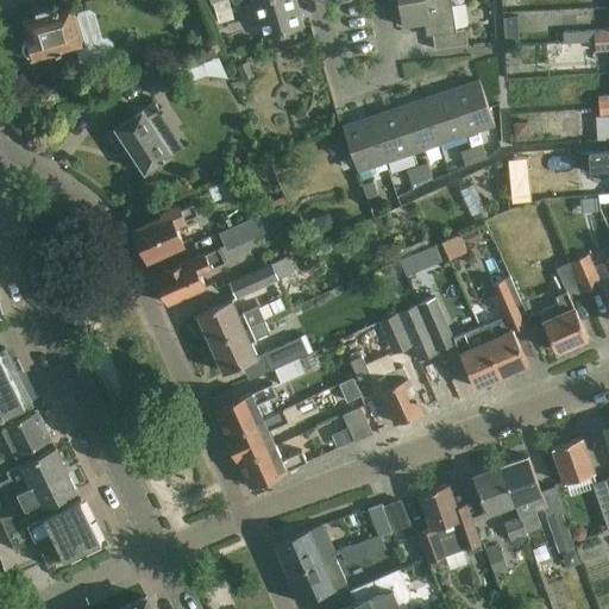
[(227,0),(219,0),(212,2),(215,13),(230,8),(227,0)]
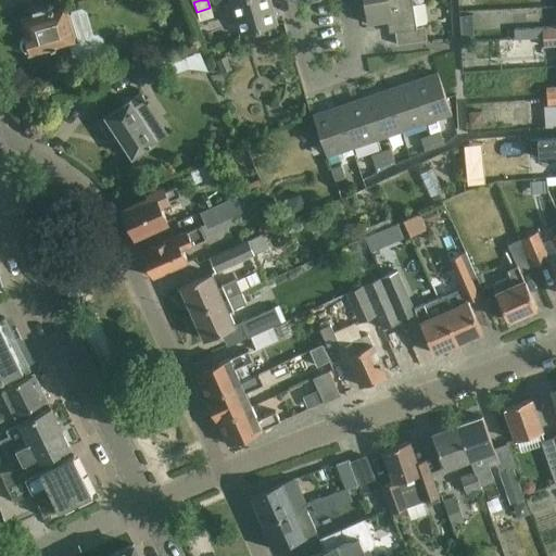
[(269,0),(236,0),(230,2),(216,7),(225,40),(277,25),(269,0)]
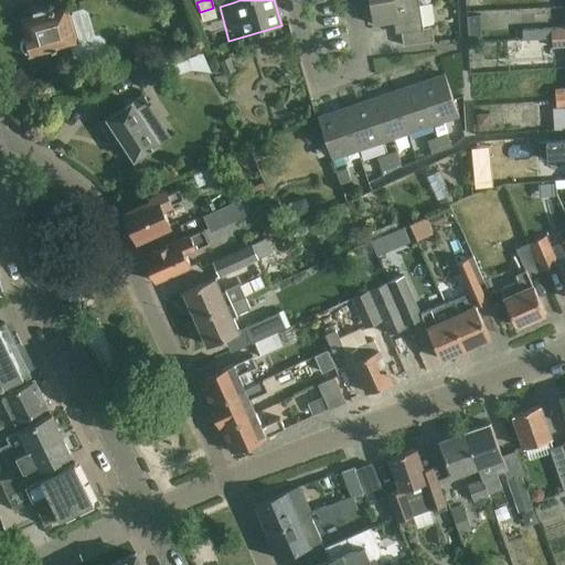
[(417,0),(369,0),(373,25),(393,22),(395,34),(401,33),(403,46),(434,41),(432,27),(423,28),(417,0)]
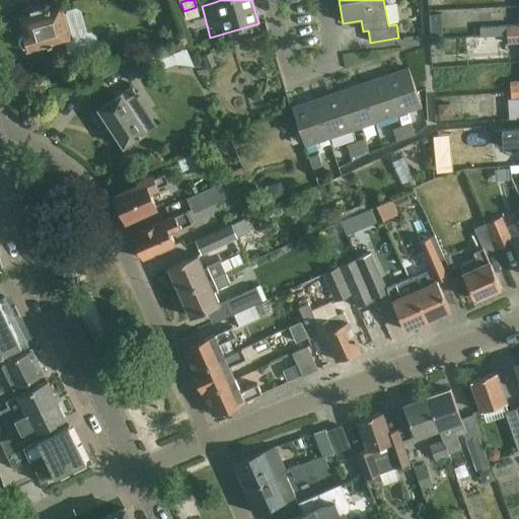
[(48,44),(65,39),(69,50),(73,52),(89,47),(93,45),(95,40),(94,34),(90,32),(85,32),(80,15),(75,17),(73,9),(63,12),(60,2),(49,6),(48,6),(29,11),(30,14),(20,17),(24,29),(22,29),(23,34),(21,35),(20,38),(19,41),(19,43),(20,46),(21,47),(23,48),(25,49),(27,48),(47,43),(48,44)]
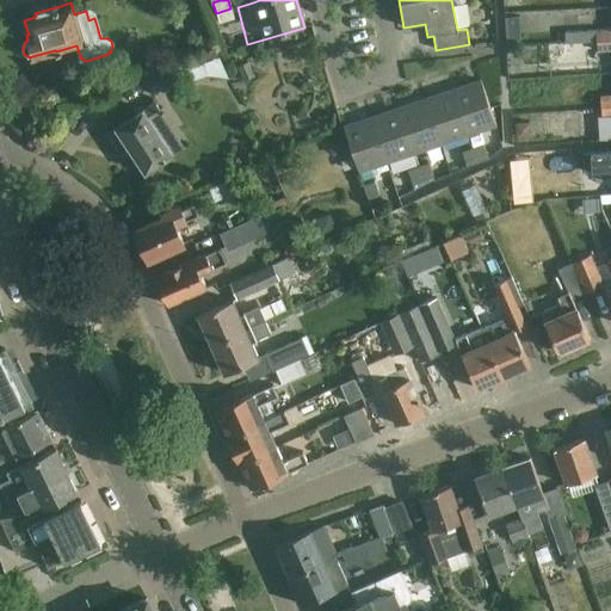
[(234,19),(230,8),(216,13),(220,23),(234,19)]
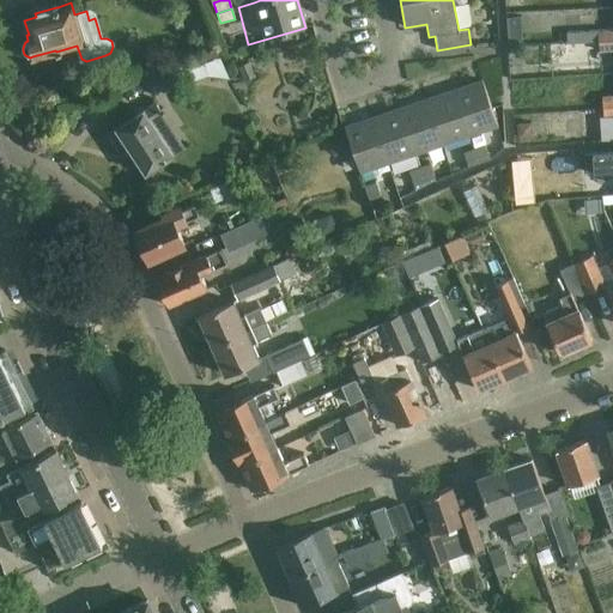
[(587,22),(588,32),(612,30),(612,26),(612,19),(587,22)]
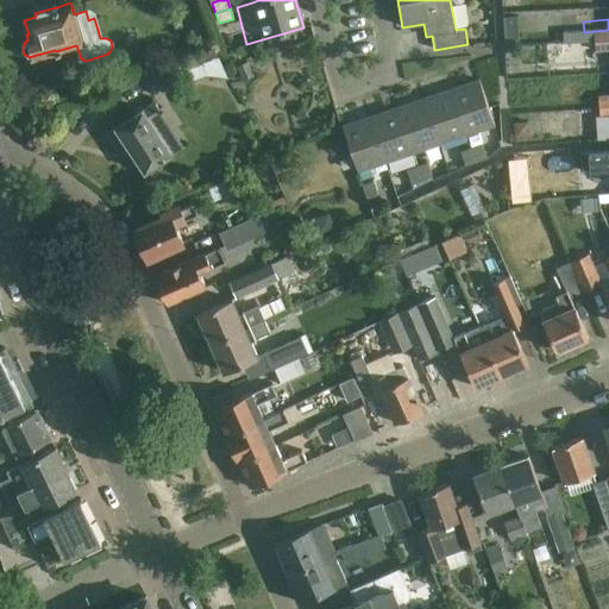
[(565,62),(608,62),(608,45),(564,45),(565,62)]
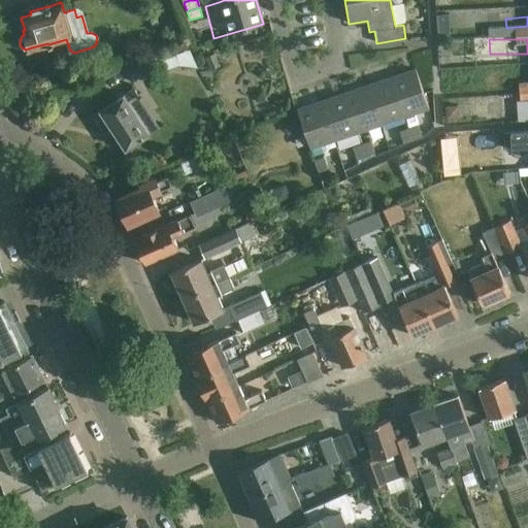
[(416,70),(392,77),(404,117),(428,108),(416,70)]
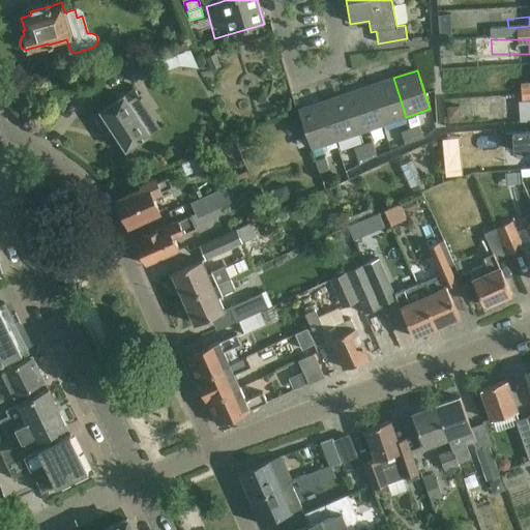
[(393,78),(370,86),(382,125),(406,117),(393,78)]
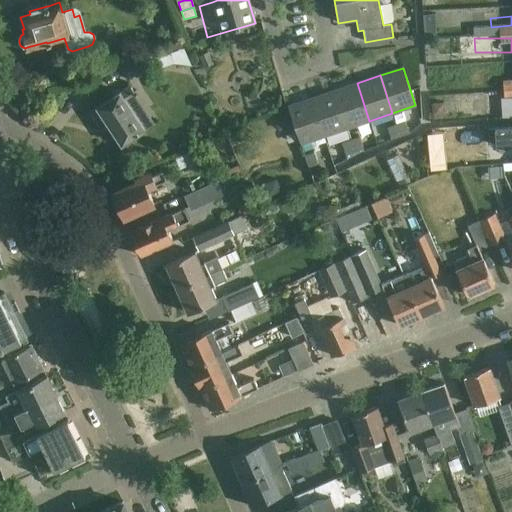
[(357,83),(334,91),(346,129),(369,121),(357,83)]
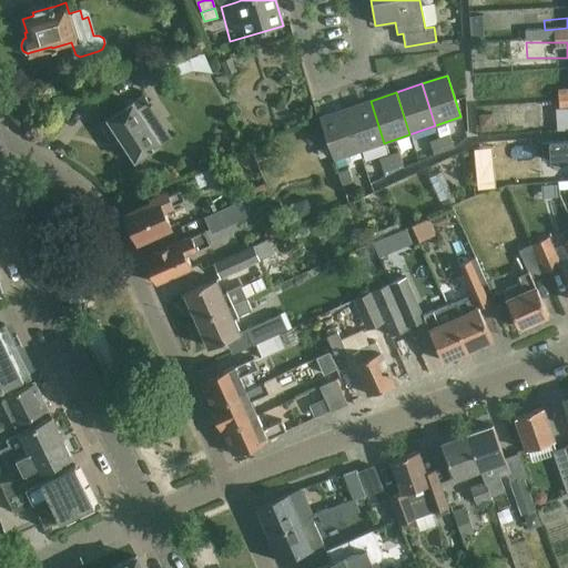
[(133,102),(119,111),(100,123),(109,138),(117,133),(134,161),(161,144),(141,114),(151,107),(144,95),(133,102)]
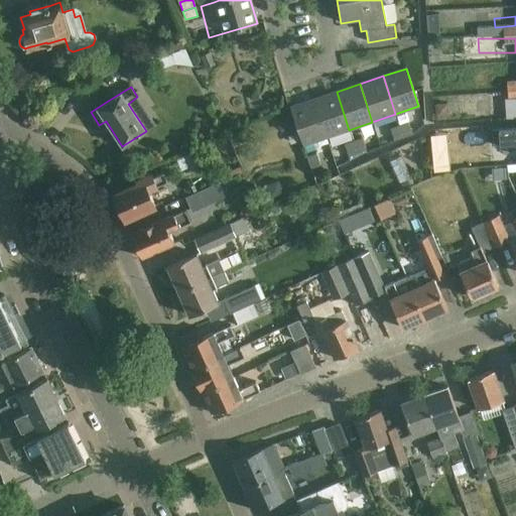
[(337,92),(313,100),(326,138),(349,130),(337,92)]
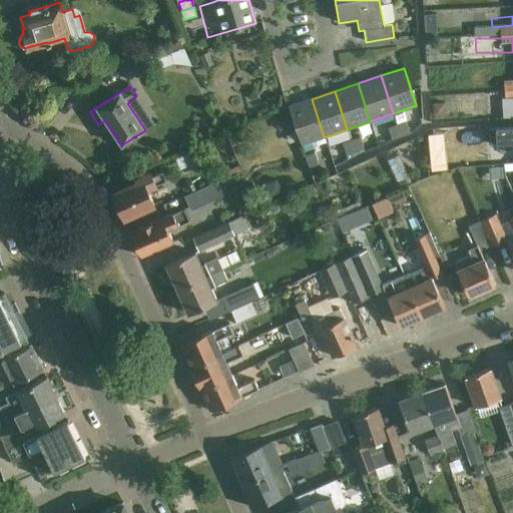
[(461,110),(461,92),(447,92),(447,110),(461,110)]
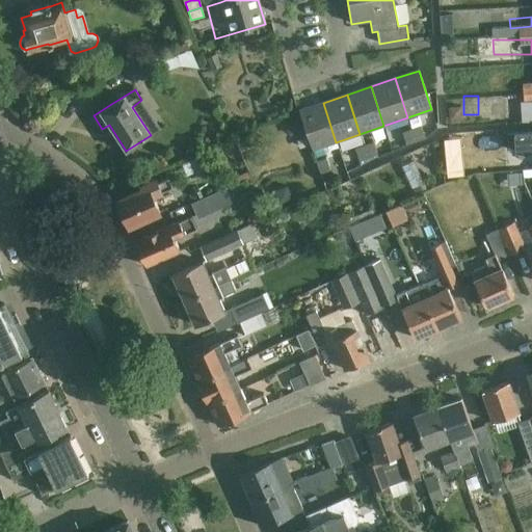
[(336,142),(323,103),(299,110),(312,150),(336,142)]
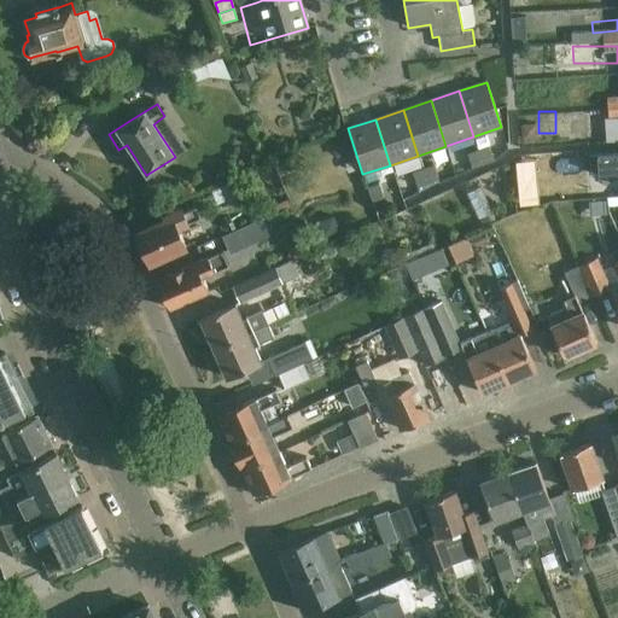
[(489,147),(478,151),(483,164),(494,161),(489,147)]
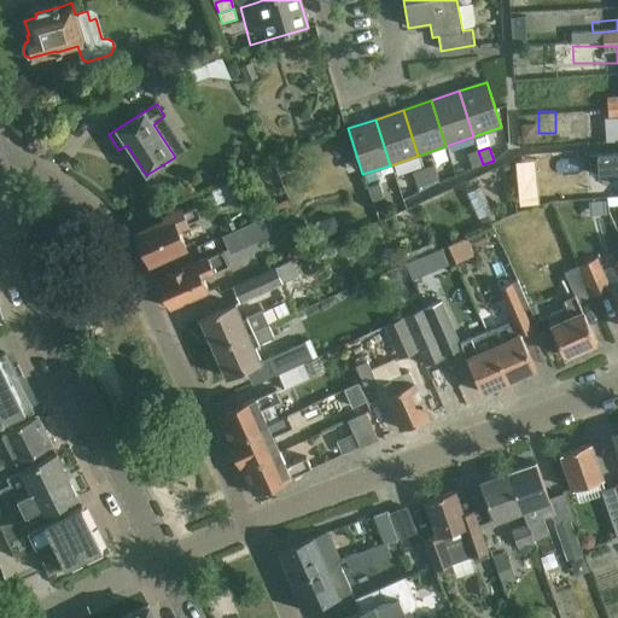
[(483,164),(478,151),(467,155),(472,168),(483,164)]
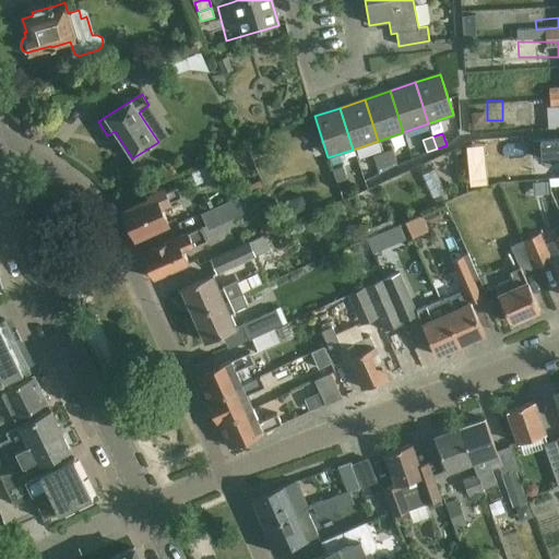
[(558,139),(540,141),(533,141),(534,158),(558,156),(558,139)]
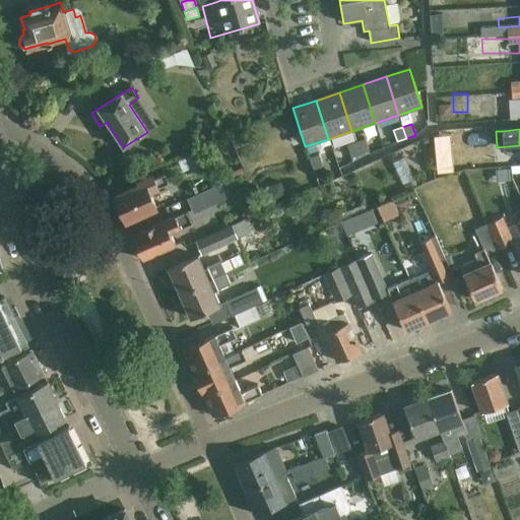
[(365,139),(355,142),(360,153),(369,150),(365,139)]
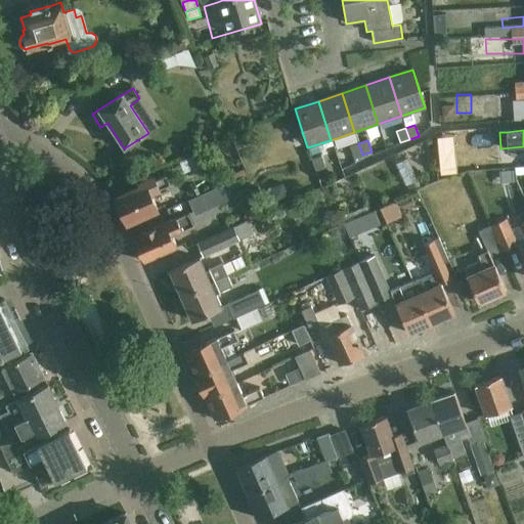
[(362,155),(358,143),(350,146),(353,158),(362,155)]
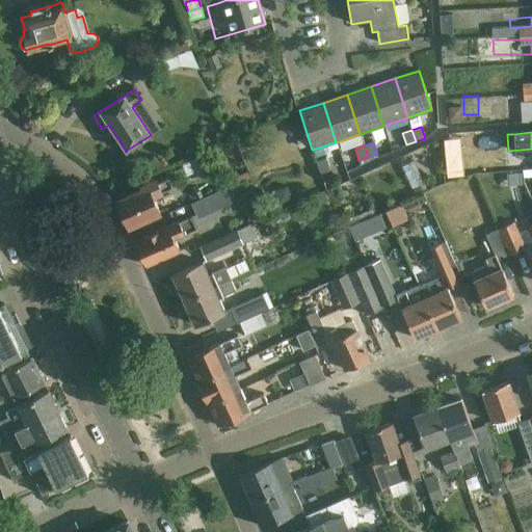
[(316,162),(320,174),(329,170),(325,159),(316,162)]
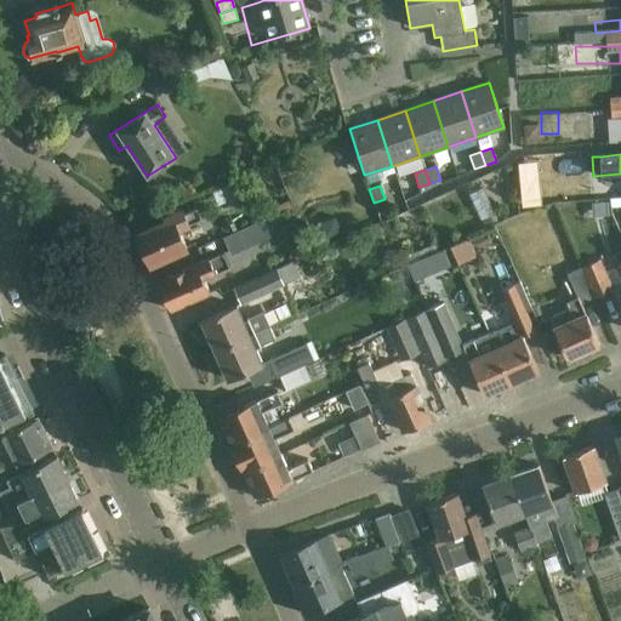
[(165,222),(136,235),(149,265),(186,248),(178,229),(200,220),(195,209),(182,215),(181,211),(164,218),(165,222)]
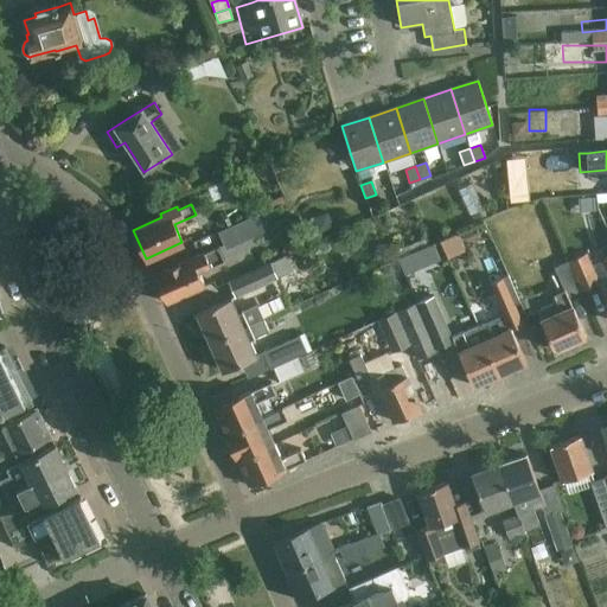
[(153,275),(166,304),(204,287),(197,272),(223,260),(217,247),(153,275)]
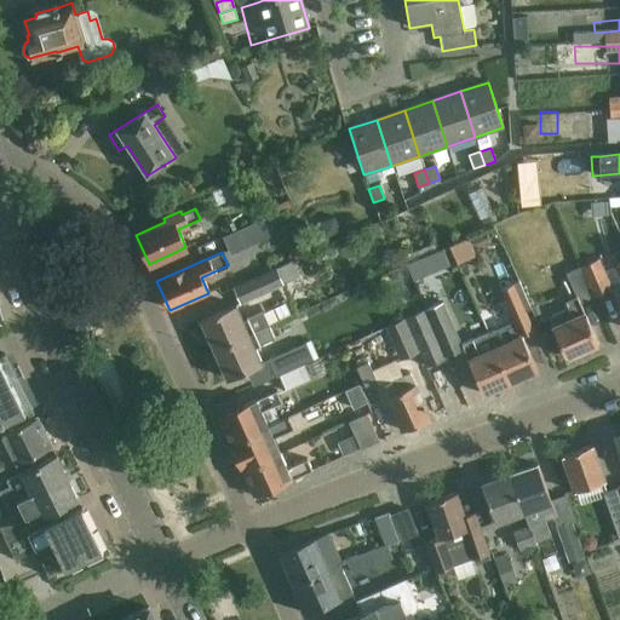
[(600,260),(580,269),(593,299),(613,291),(600,260)]
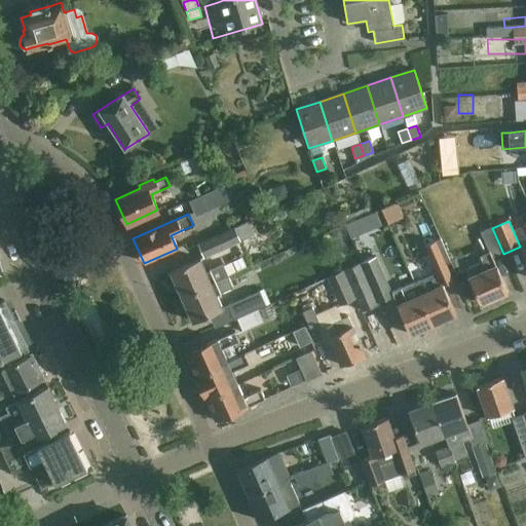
[(197,245),(203,257),(238,241),(233,228),(197,245)]
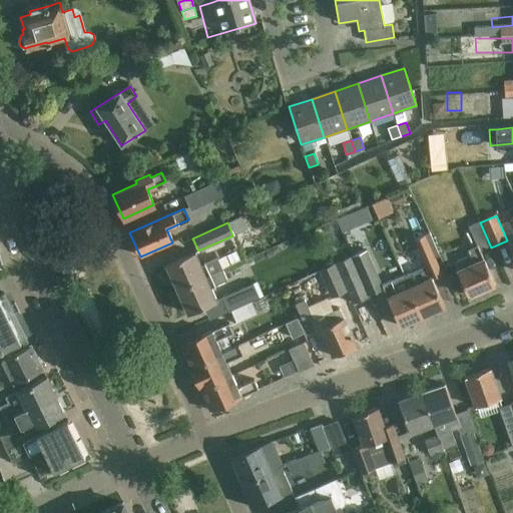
[(470,255),(455,262),(458,270),(457,271),(459,274),(469,297),(494,285),(489,274),(486,267),(480,251),(491,247),(480,222),(468,227),(476,246),(468,249),(470,255)]
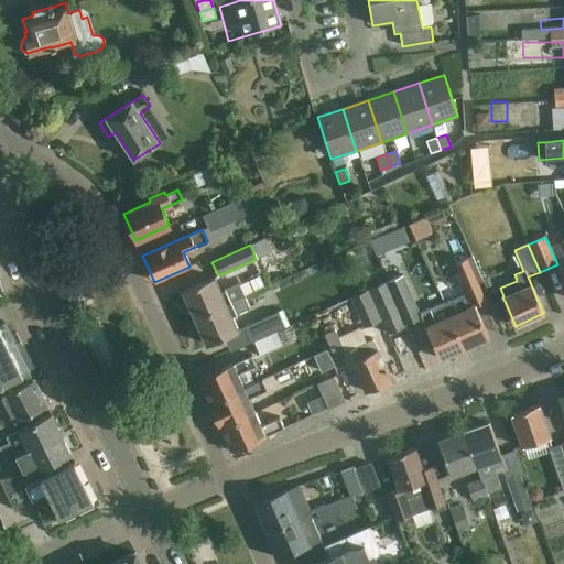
[(472,256),(456,263),(468,292),(475,306),(487,301),(478,283),(483,281),(472,256)]
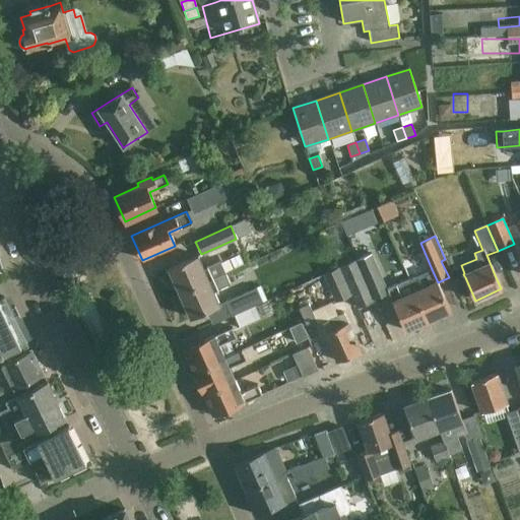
[(443,247),(446,257),(461,254),(459,244),(443,247)]
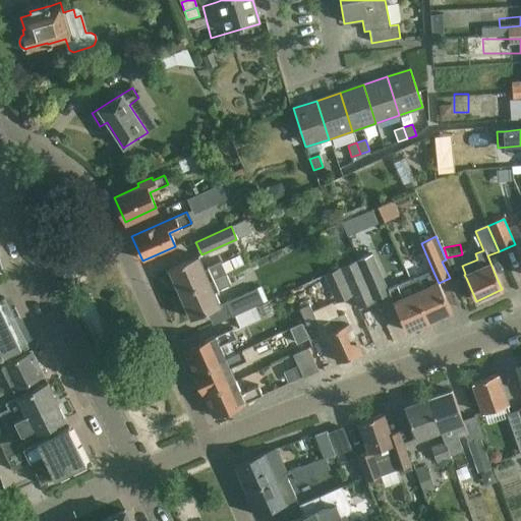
[(357,261),(373,298),(389,292),(388,290),(371,254),(357,261)]
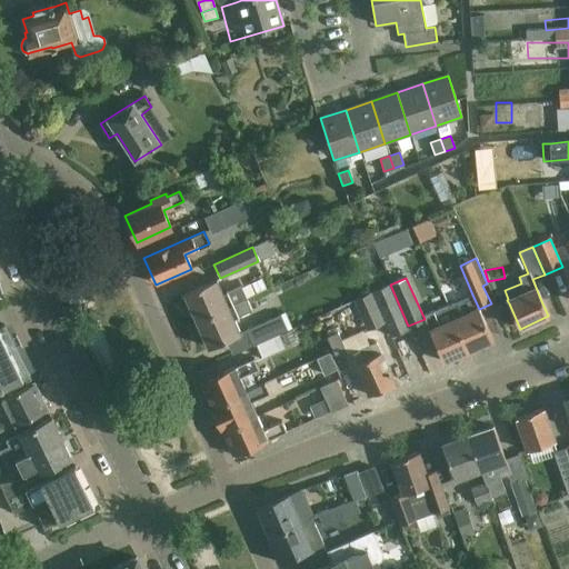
[(185,293),(197,321),(246,299),(240,286),(222,293),(216,280),(185,293)]
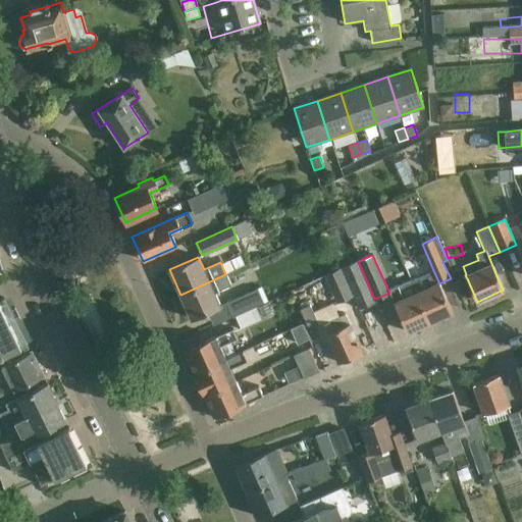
[(341,268),(353,297),(359,310),(376,302),(374,299),(358,261),(341,268)]
